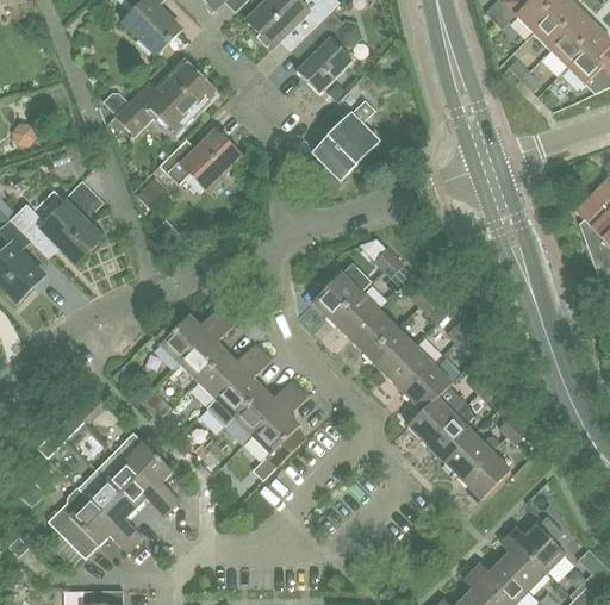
[(129,0),(137,7),(124,22),(155,54),(170,38),(168,36),(178,25),(154,1),(155,0),(129,0)]
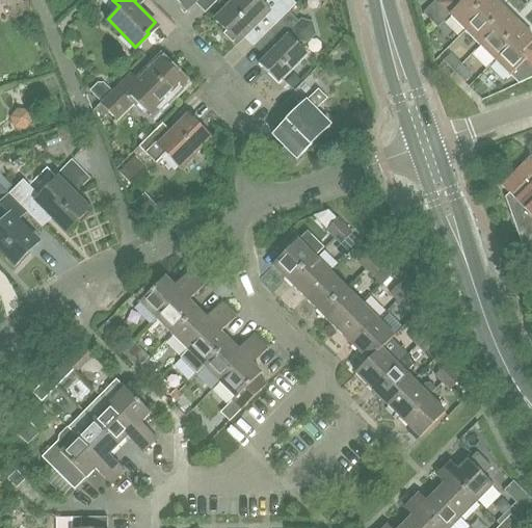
[(289,7),(295,1),(294,0),(267,0),(264,3),(261,0),(232,0),(215,17),(238,40),(265,11),(275,22),(289,7)]
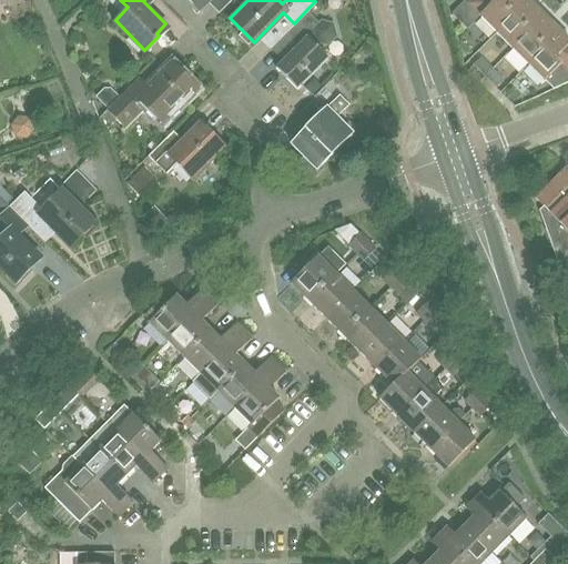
[(507,7),(513,0),(477,0),(485,8),(479,12),(496,29),(513,12),(507,7)]
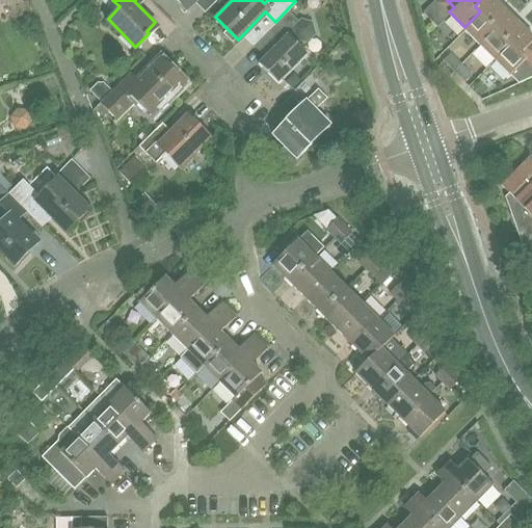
[(489,21),(505,6),(498,0),(480,0),(475,6),(480,11),(464,27),(480,42),(496,27),(489,21)]
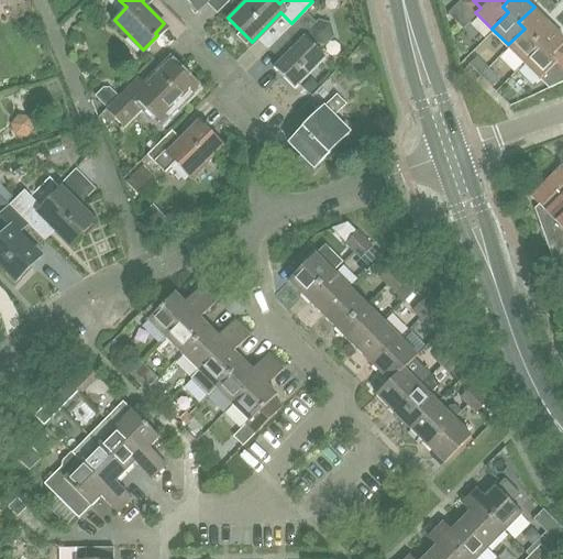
[(534,39),(550,23),(534,7),(518,22),(525,29),(508,44),(523,61),(540,44),(534,39)]
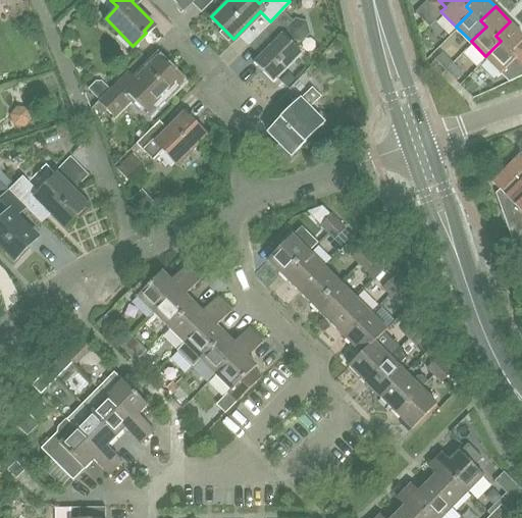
[(302,51),(290,39),(292,36),(302,40),(310,31),(307,19),(295,15),(294,17),(283,7),(270,21),(265,27),(276,38),(254,59),(273,79),(302,51)]
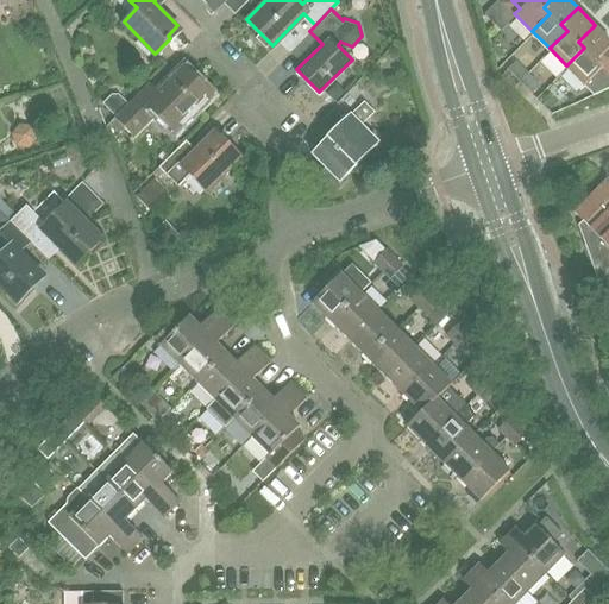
[(608,45),(608,38),(595,25),(578,42),(584,48),(566,65),(584,83),(601,67),(608,74),(608,45)]
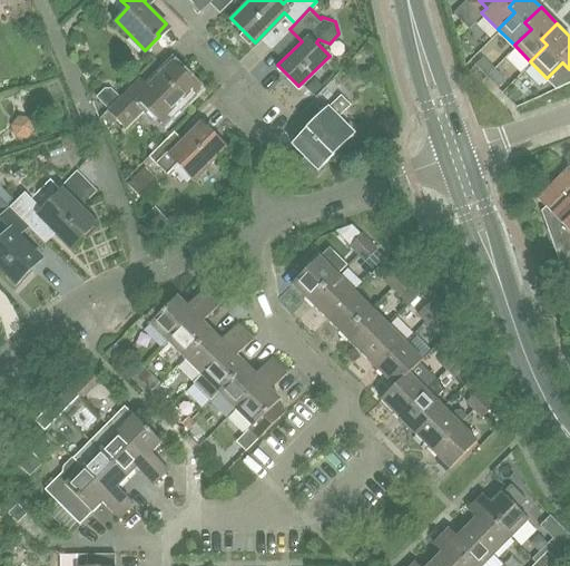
[(487,72),(494,65),(483,54),(475,61),(487,72)]
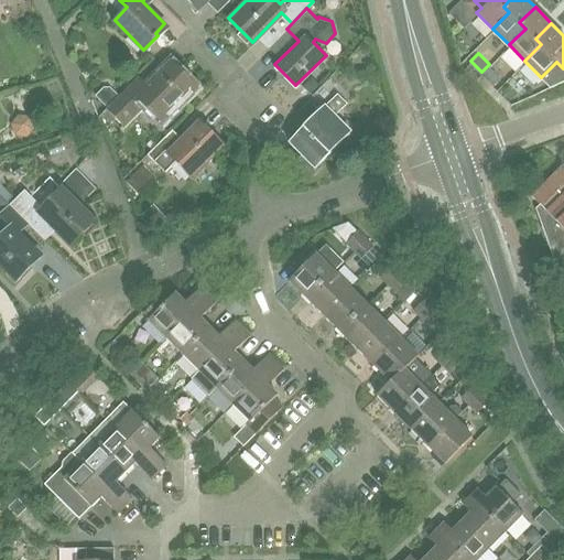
[(106,106),(125,125),(145,104),(161,120),(195,85),(170,61),(138,92),(129,83),(106,106)]
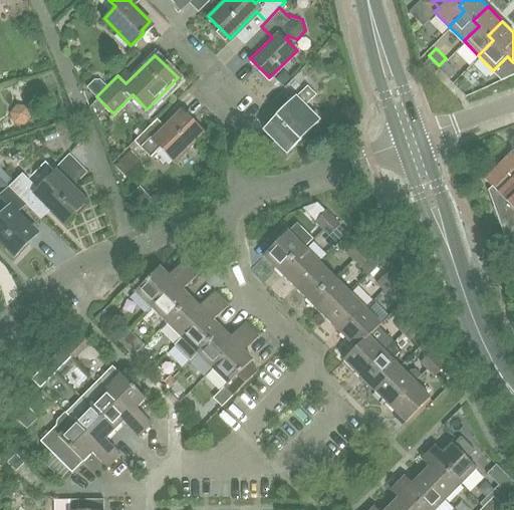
[(446,58),(439,65),(440,67),(449,75),(456,68),(446,58)]
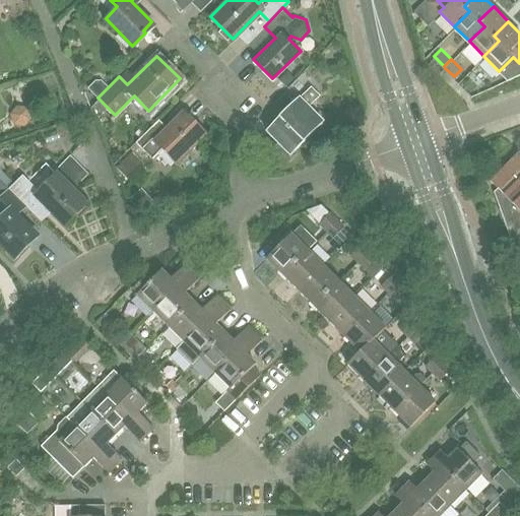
[(96,98),(108,86),(100,78),(94,79),(86,86),(96,98)]
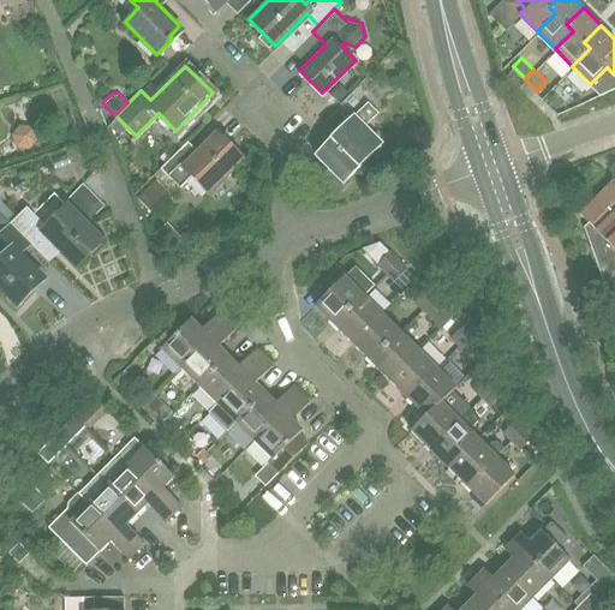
[(365,124),(378,111),(368,100),(316,154),(344,180),(382,141),(365,124)]
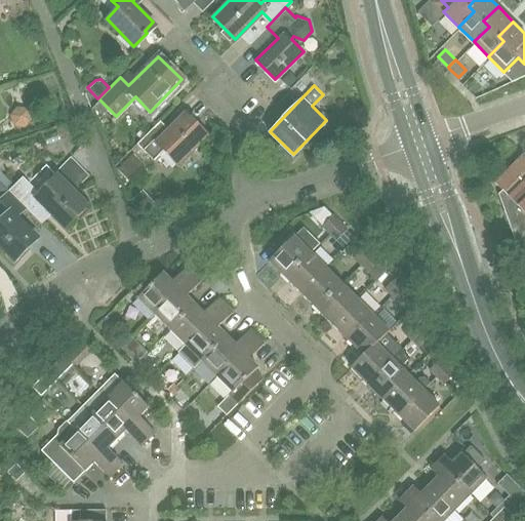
[(163,148),(178,162),(207,133),(185,112),(169,128),(160,119),(136,142),(154,158),(163,148)]
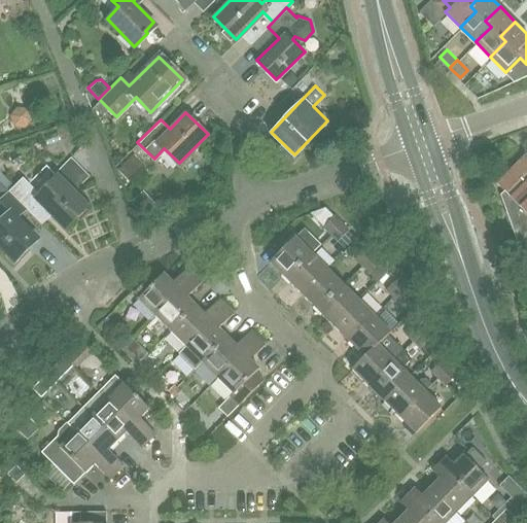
[(526,235),(526,153),(523,149),(494,178),(502,186),(499,189),(498,190),(519,244),(526,235)]
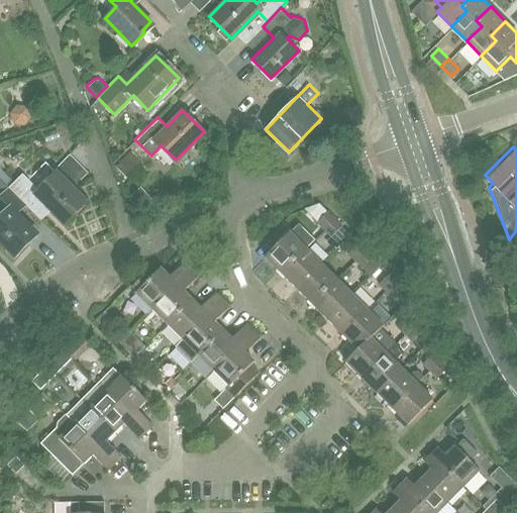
[(142,160),(130,148),(116,164),(127,175),(142,160)]
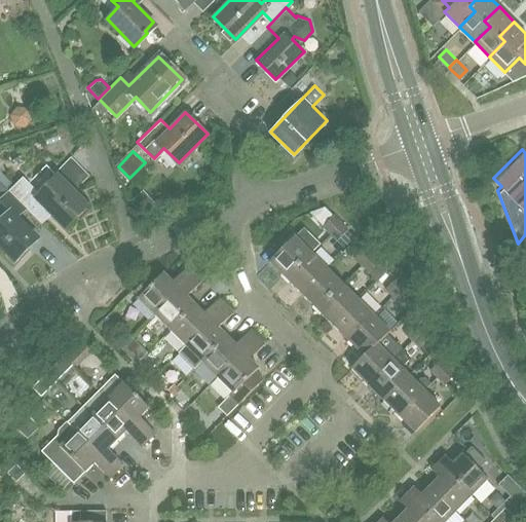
[(15,184),(1,170),(0,170),(0,180),(9,189),(15,184)]
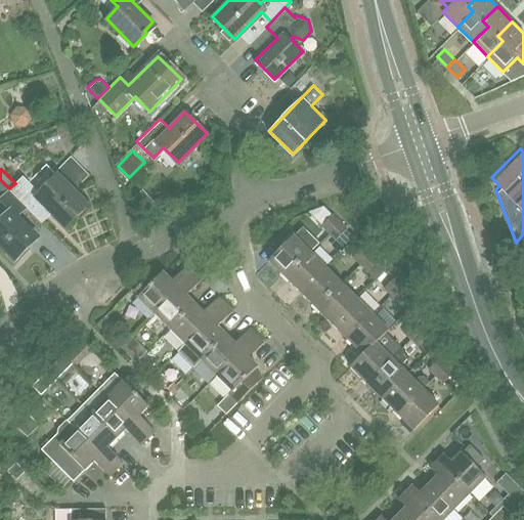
[(88,203),(57,173),(39,191),(23,175),(15,183),(9,188),(26,205),(33,213),(43,204),(64,225),(88,203)]
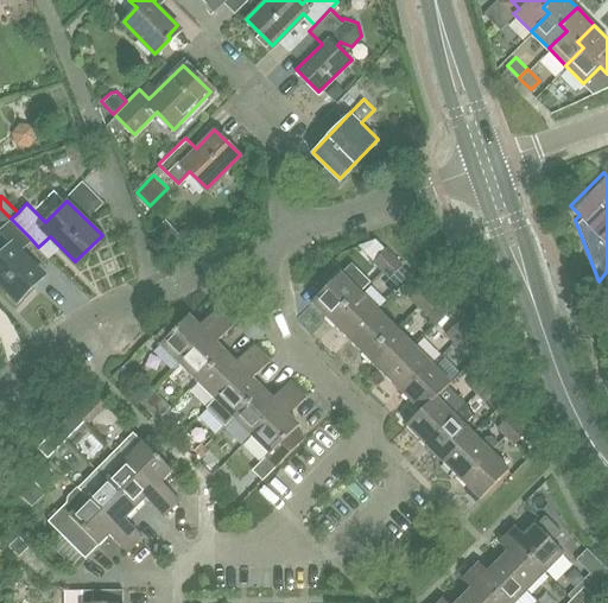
[(18,249),(30,237),(11,219),(0,229),(0,281),(16,297),(30,283),(32,285),(43,274),(18,249)]
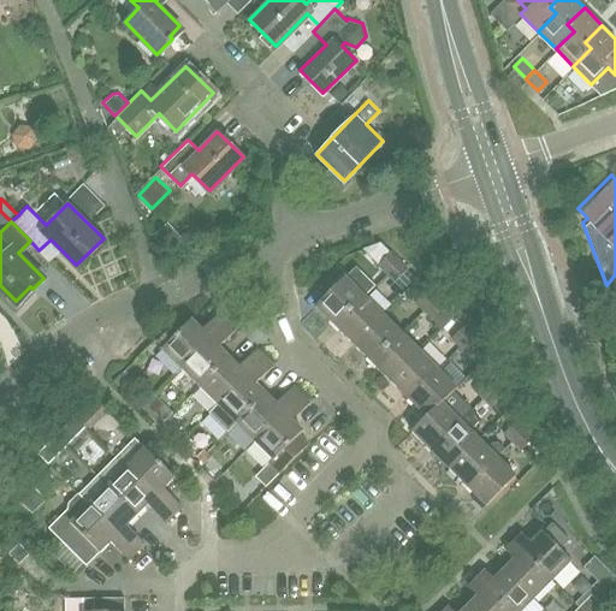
[(386,271),(398,257),(391,250),(378,262),(386,271)]
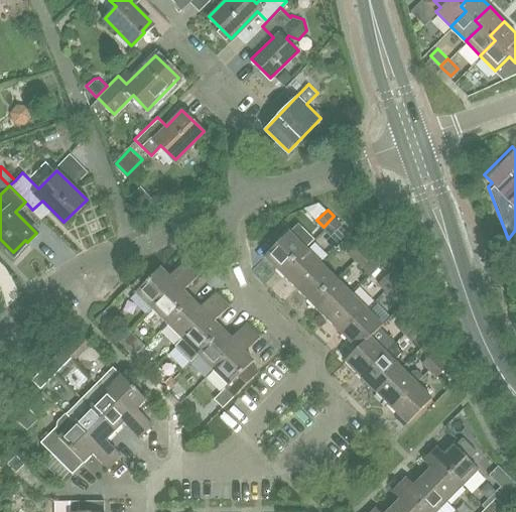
[(334,216),(324,227),(331,234),(342,223),(334,216)]
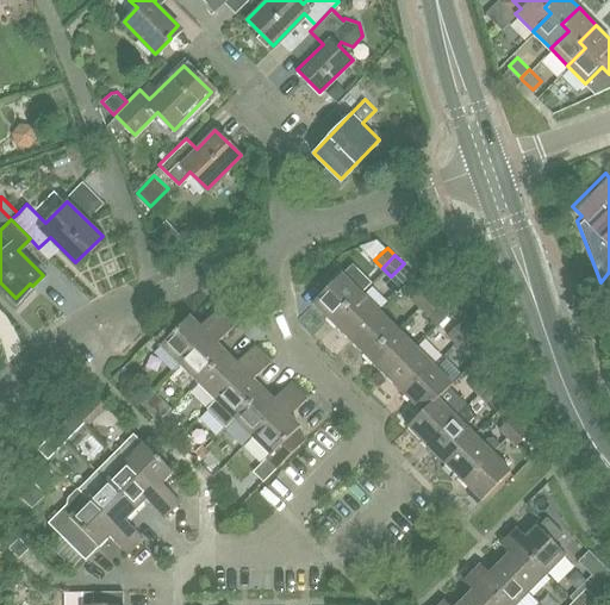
[(349,337),(379,309),(361,291),(371,280),(352,261),(341,272),(360,291),(331,319),(349,337)]
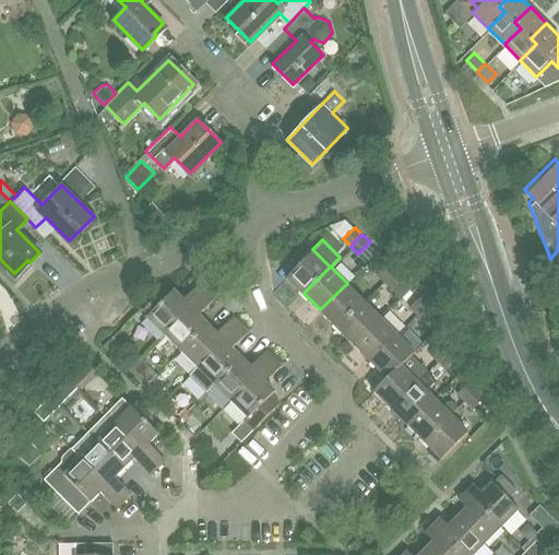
[(304,293),(330,267),(312,249),(286,275),(304,293)]
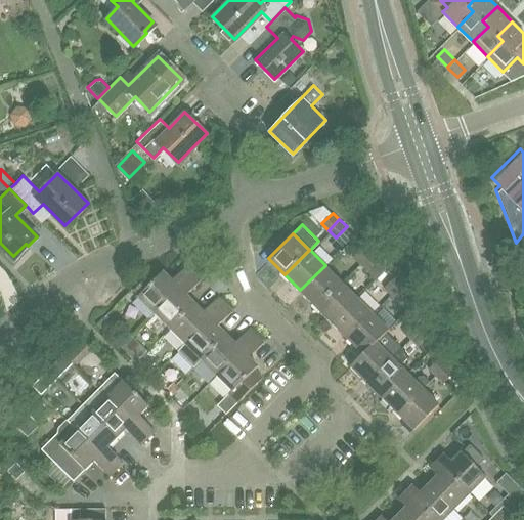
[(353,254),(360,261),(370,251),(363,244),(353,254)]
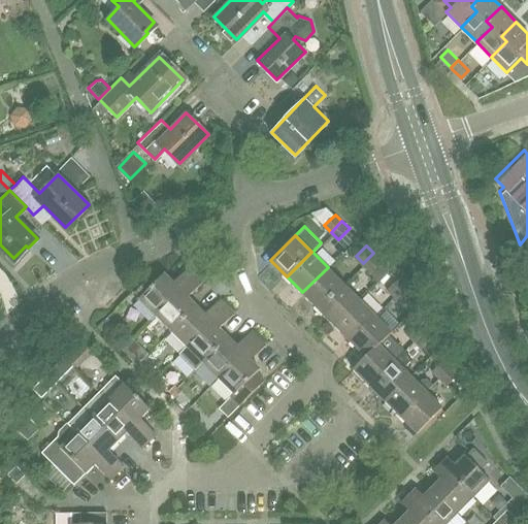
[(372,268),(380,276),(388,267),(373,253),(363,263),(370,270),(372,268)]
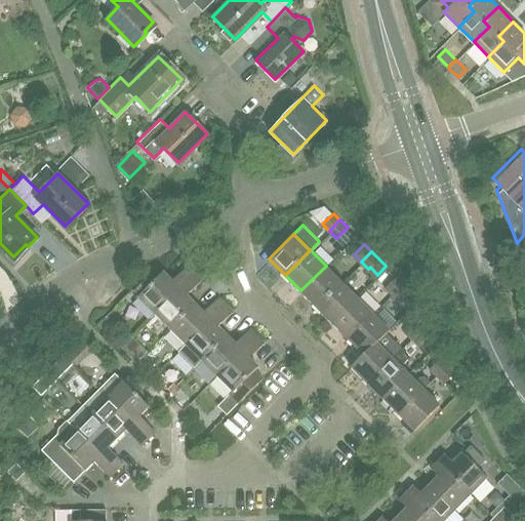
[(154,312),(194,272),(187,264),(171,279),(163,271),(156,277),(151,272),(134,289),(139,294),(137,295),(138,296),(154,312)]
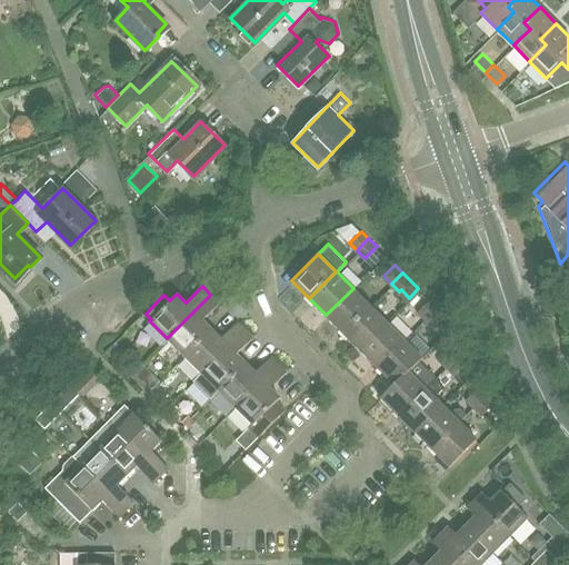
[(342,333),(370,305),(353,288),(326,315),(342,333)]
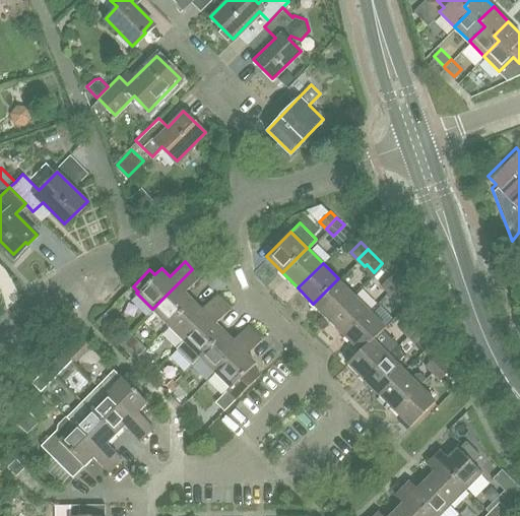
[(168,324),(193,300),(184,291),(199,275),(198,275),(192,269),(152,309),(168,324)]
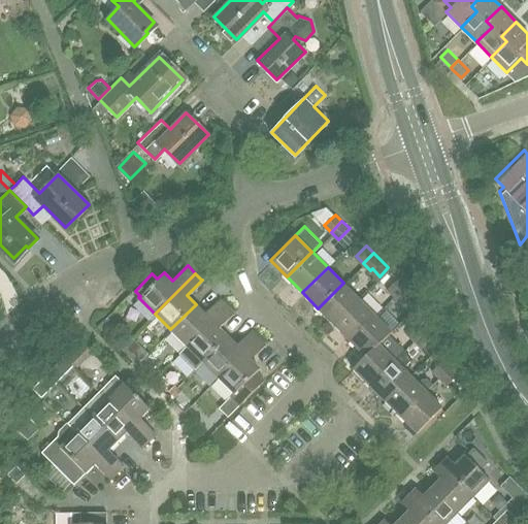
[(394,294),(404,284),(398,276),(387,288),(394,294)]
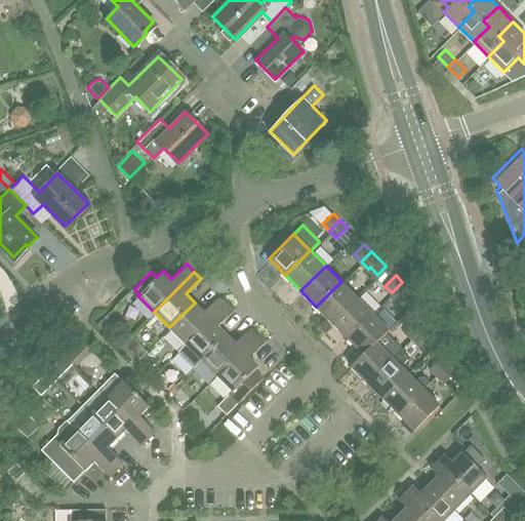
[(332,322),(357,296),(341,281),(316,307),(332,322)]
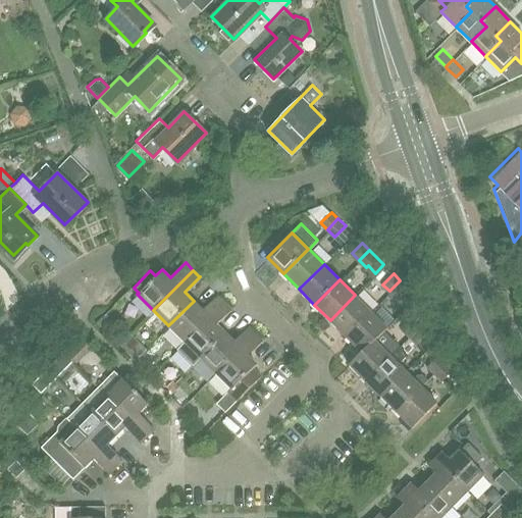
[(407,288),(400,280),(389,291),(397,298),(407,288)]
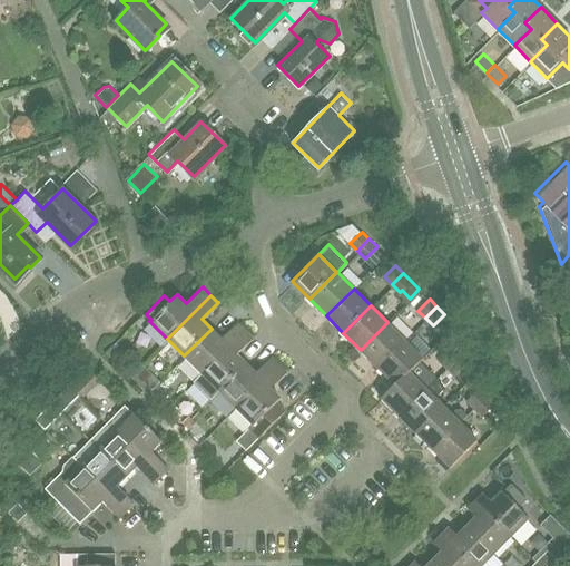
[(202,373),(245,329),(237,321),(220,338),(212,329),(184,355),(202,373)]
